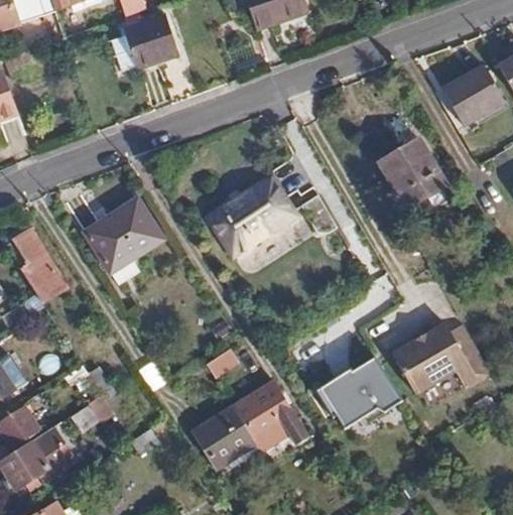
[(0,29),(56,11),(52,0),(0,0),(0,29)]
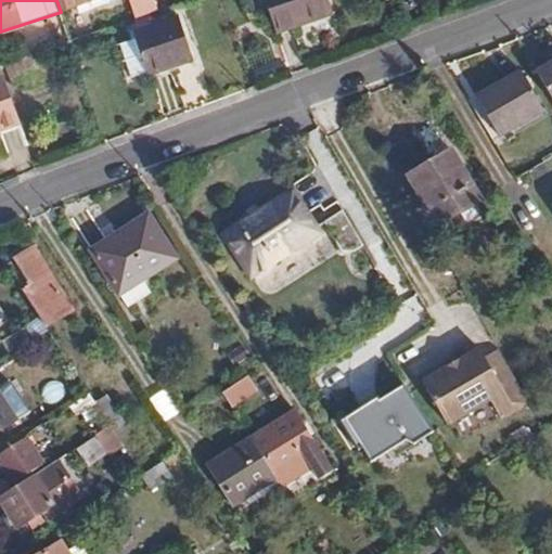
[(127,0),(133,17),(154,11),(150,0),(127,0)]
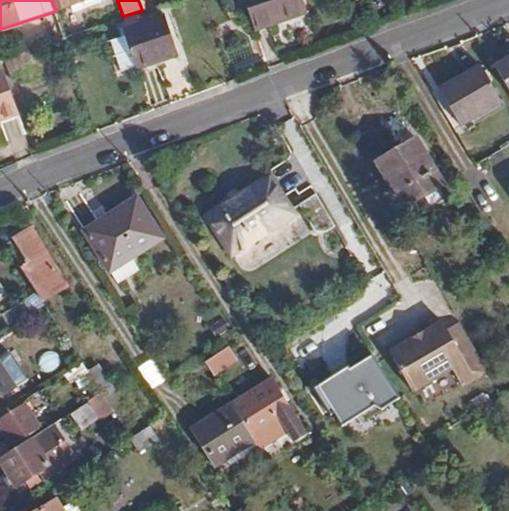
[(303,11),(298,0),(244,0),(253,28),(303,11)]
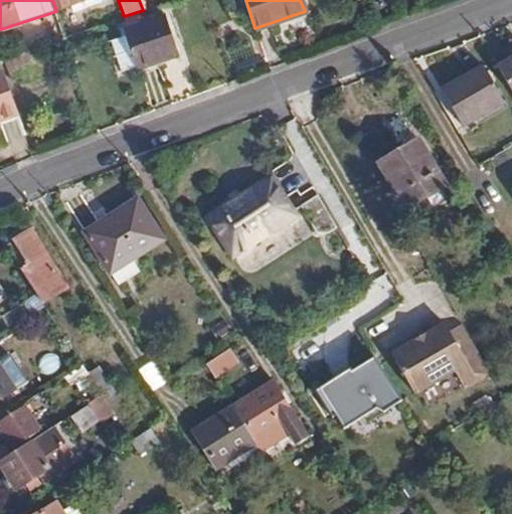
[(176,51),(164,16),(124,30),(125,33),(111,38),(121,69),(134,65),(135,67),(176,51)]
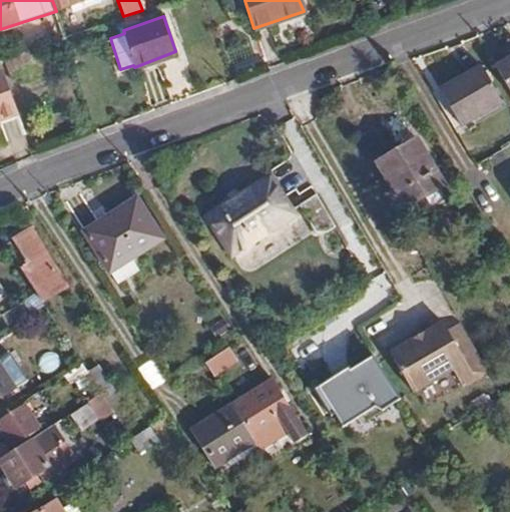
[(19,53),(5,58),(12,78),(26,73),(28,81),(40,76),(33,54),(21,58),(19,53)]
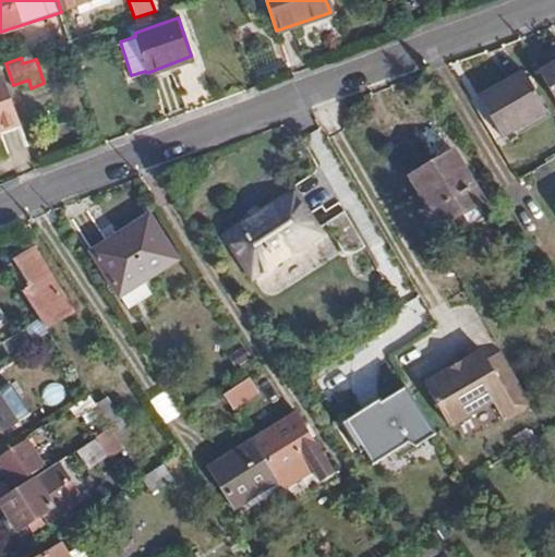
[(554,60),(539,70),(554,97),(554,60)]
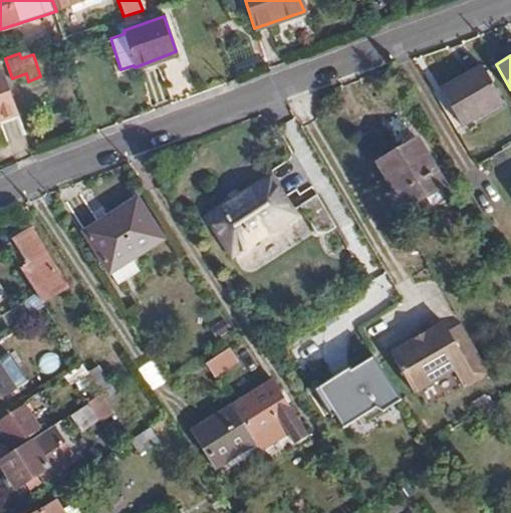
[(505,104),(481,65),(442,87),(465,127),(505,104)]
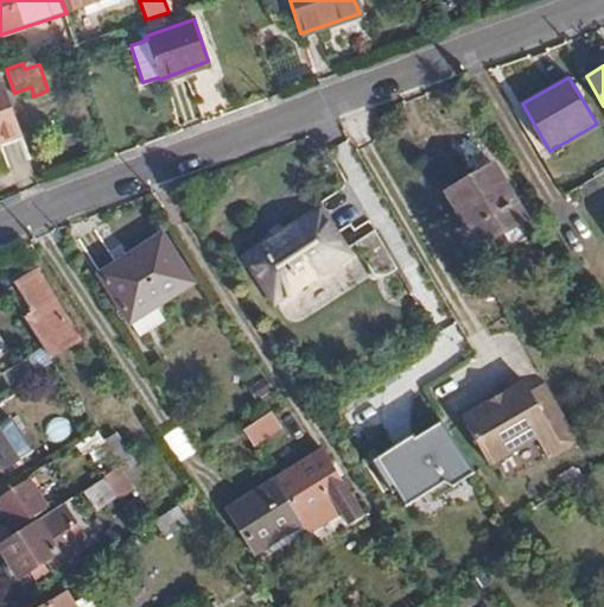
[(2,82),(0,82),(0,141),(21,134),(2,82)]
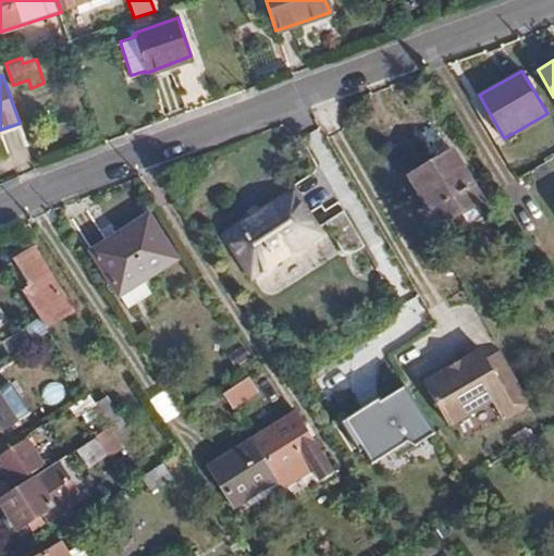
[(410,176),(441,226),(484,200),(454,151),(410,176)]
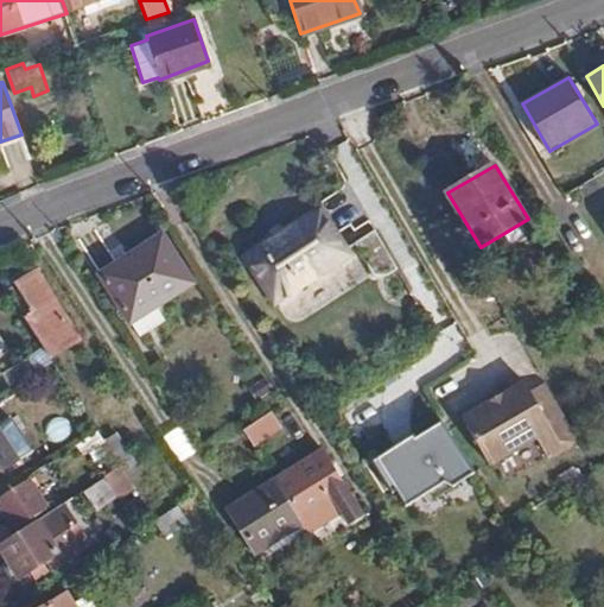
[(245,255),(273,298),(349,251),(319,207),(245,255)]
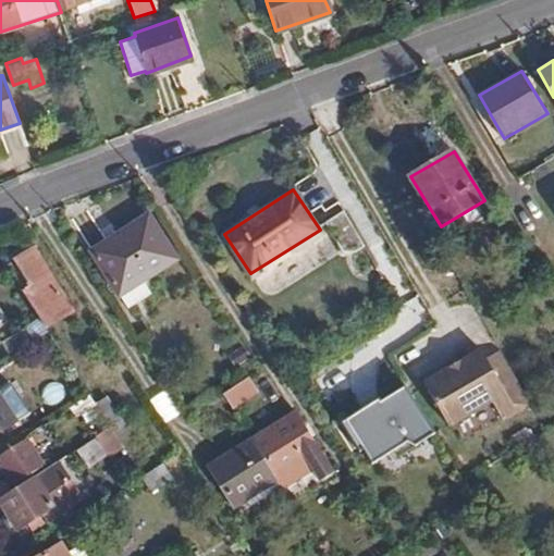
[(346,211),(325,220),(340,254),(361,245),(346,211)]
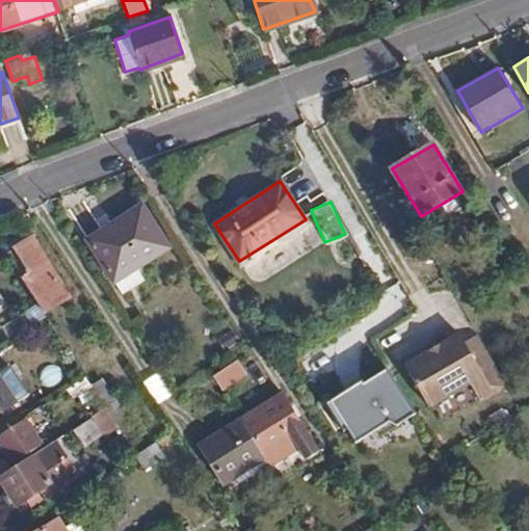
[(167,246),(140,206),(87,239),(113,282),(167,246)]
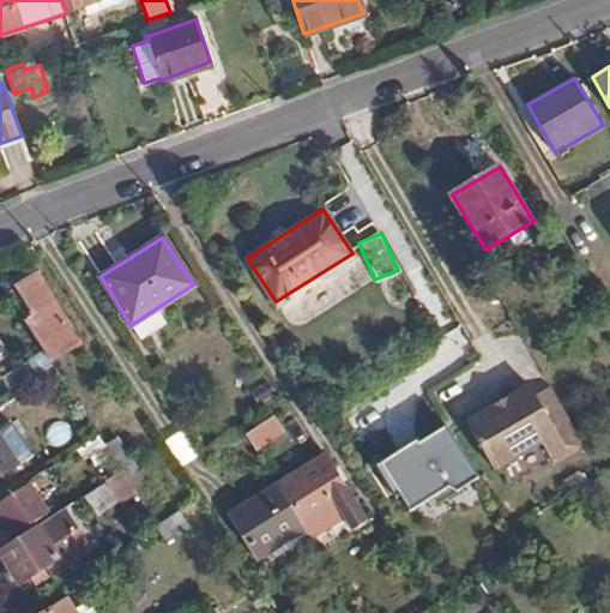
[(64,323),(68,320),(37,274),(32,276),(64,323)]
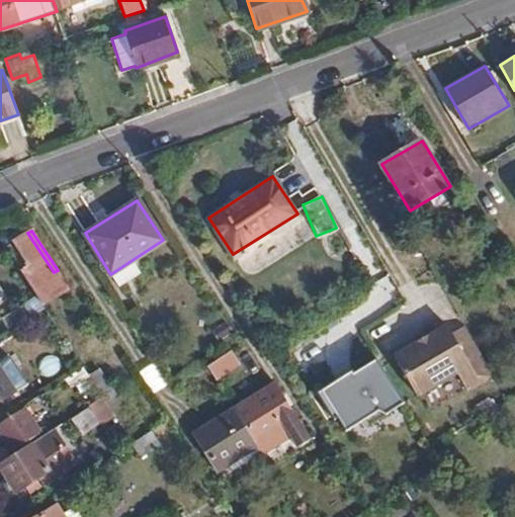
[(6,246),(44,305),(70,287),(58,270),(54,272),(27,233),(6,246)]
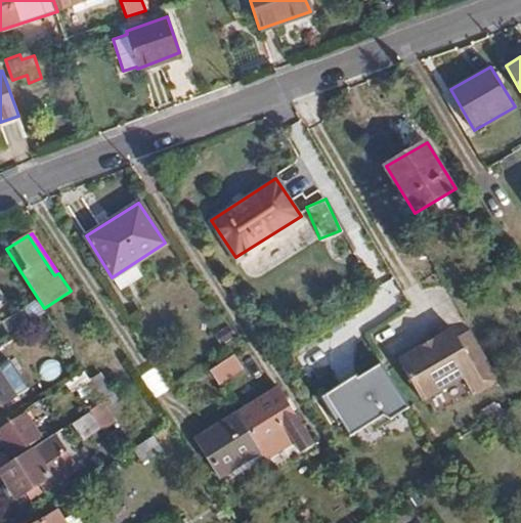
[(1,322),(8,334),(33,318),(25,306),(1,322)]
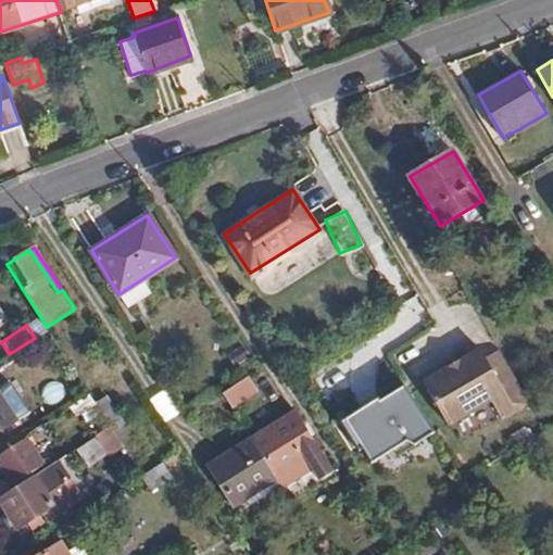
[(481,350),(426,383),(450,426),(492,401),(503,419),(530,403),(500,350),(486,358),(481,350)]
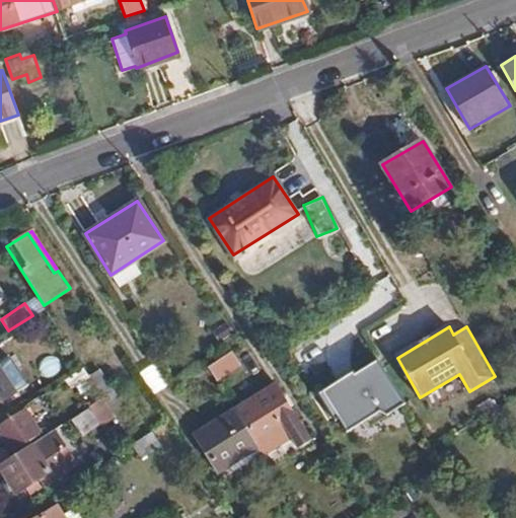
[(232,350),(207,367),(215,379),(240,363),(232,350)]
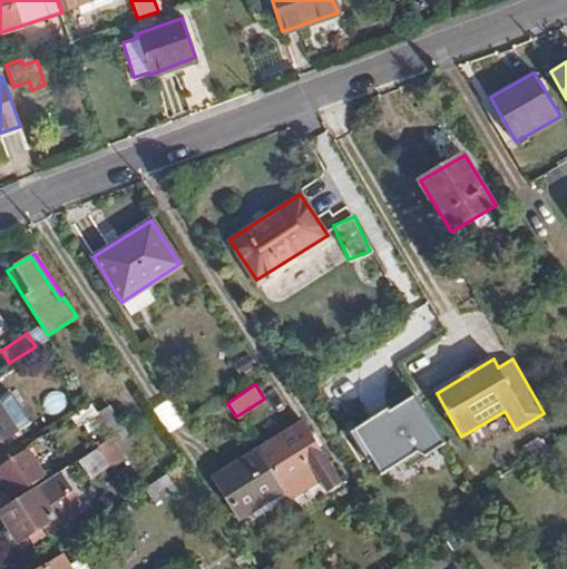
[(41,395),(45,413),(62,410),(59,392),(41,395)]
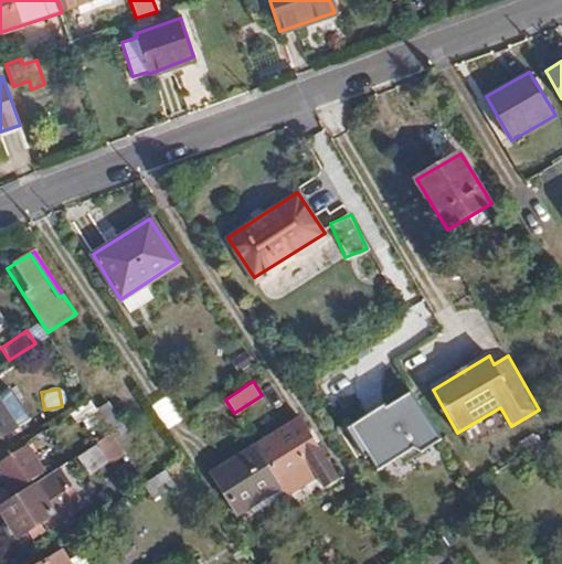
[(371,474),(441,442),(419,393),(348,425),(371,474)]
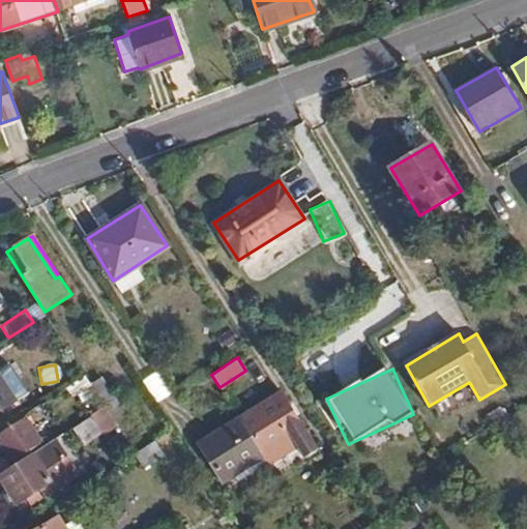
[(155,404),(171,395),(157,371),(141,380),(155,404)]
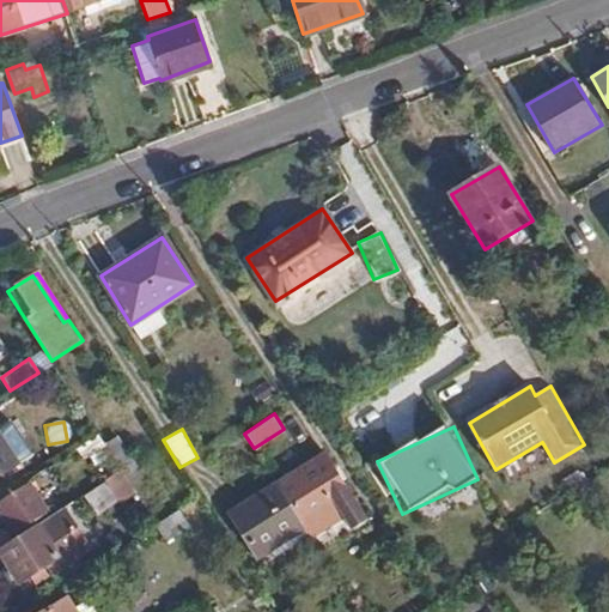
[(0,477),(18,466),(0,437),(0,477)]
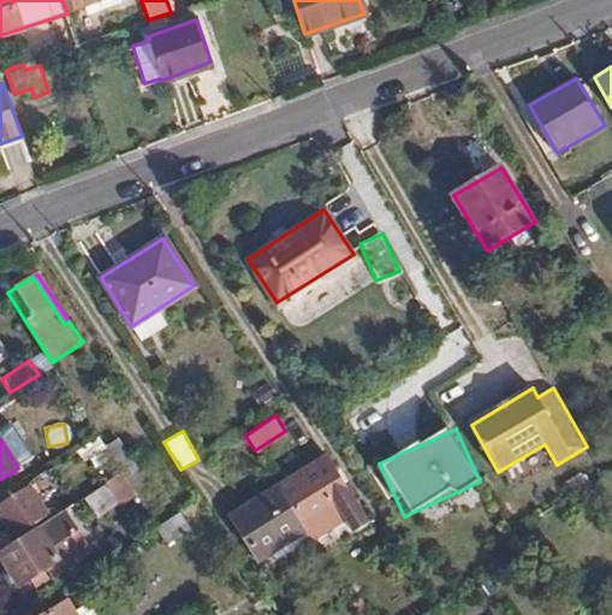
[(122,441),(106,447),(114,471),(130,465),(122,441)]
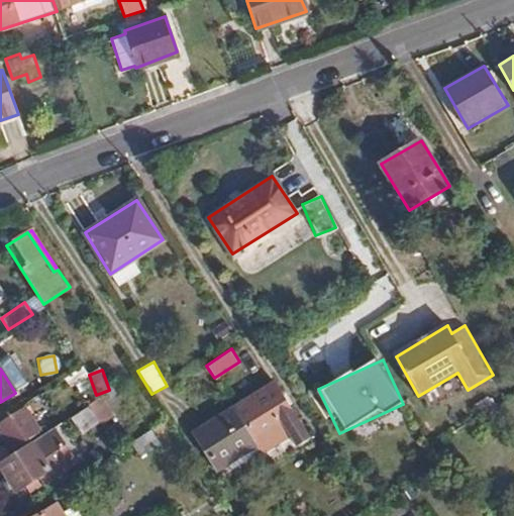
[(273,382),(234,407),(258,444),(284,427),(296,446),(309,438),(273,382)]
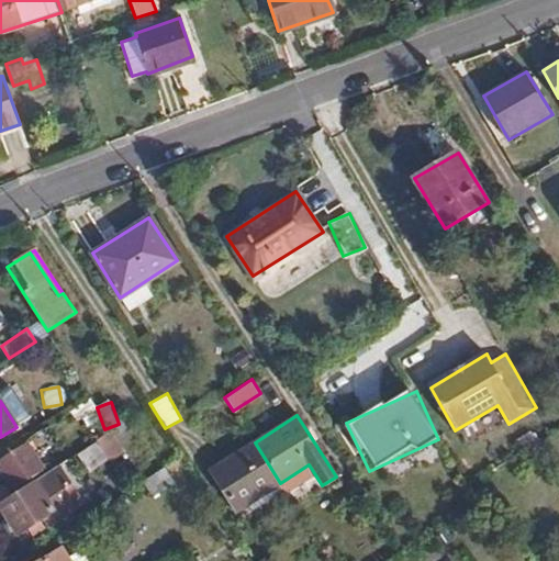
[(42,464),(28,442),(0,461),(0,468),(12,484),(42,464)]
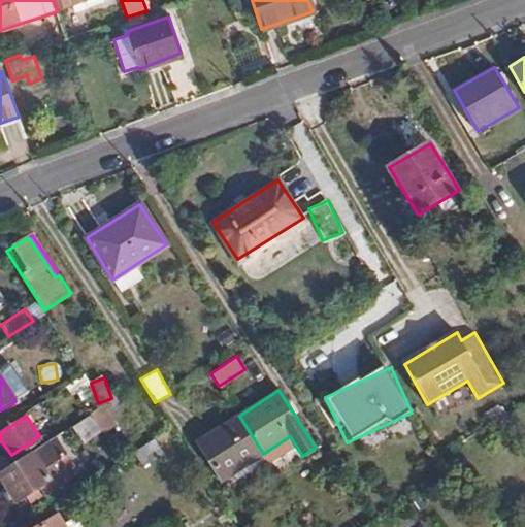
[(263,454),(239,416),(199,441),(225,479),(263,454)]
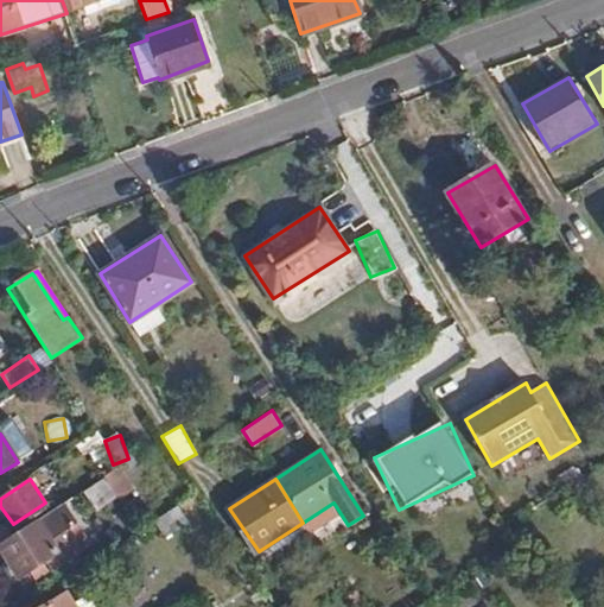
[(11,536),(2,541),(23,574),(50,555),(56,566),(93,542),(65,500),(11,536)]
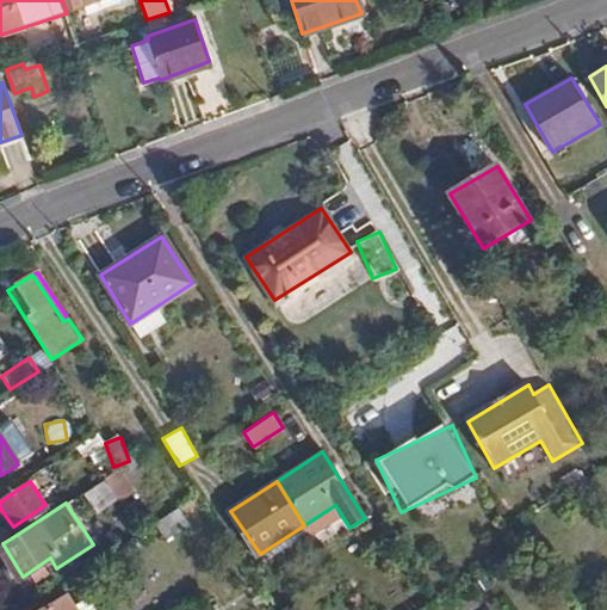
[(180,507),(158,522),(168,536),(191,522),(180,507)]
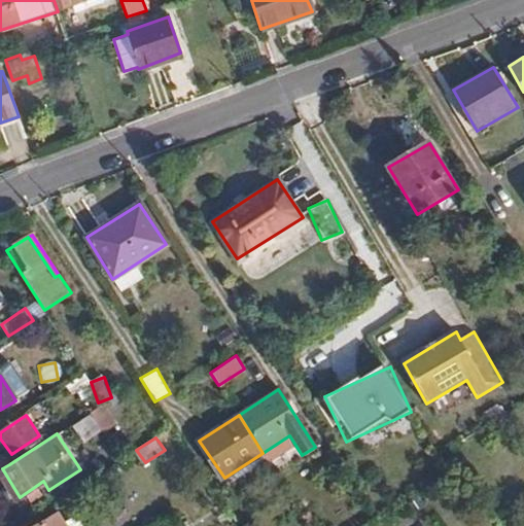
[(0,469),(2,468),(9,464),(4,455),(0,457),(0,469)]
